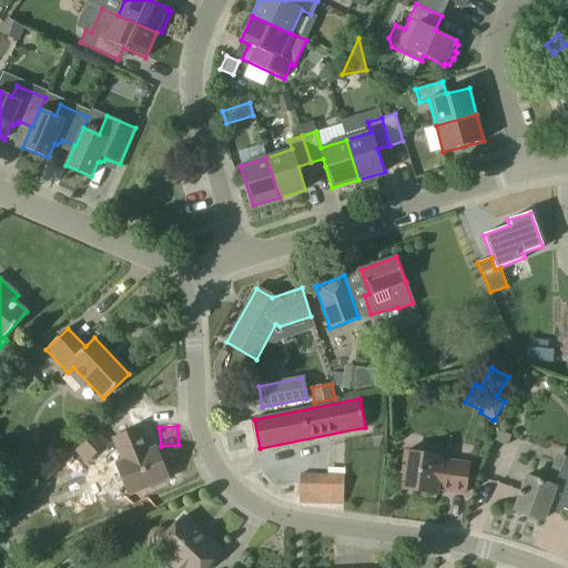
[(155,448),(149,452),(139,427),(113,438),(123,463),(117,465),(129,494),(149,486),(150,489),(163,484),(161,480),(169,478),(155,448)]
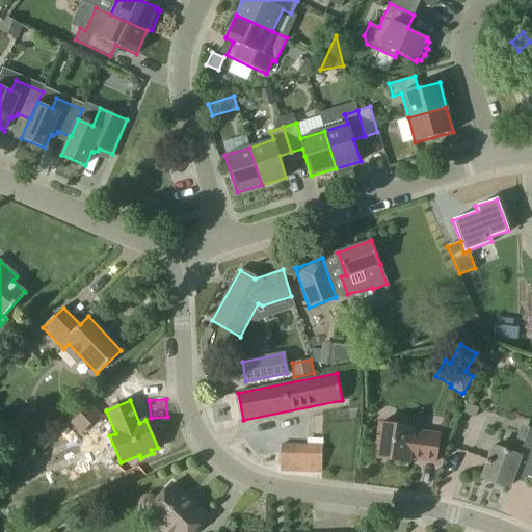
[(89,404),(75,418),(71,422),(80,433),(100,416),(89,404)]
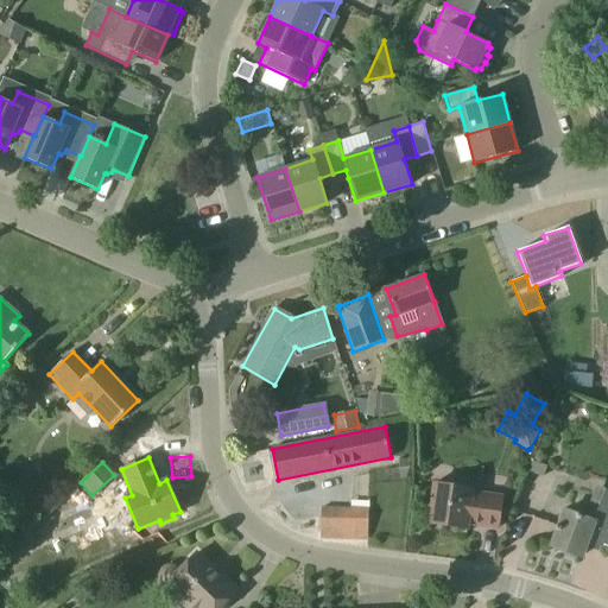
[(473,488),(470,488),(468,483),(463,482),(458,482),(455,486),(434,483),(428,524),(467,529),(468,524),(498,529),(502,496),(472,493),(473,488)]
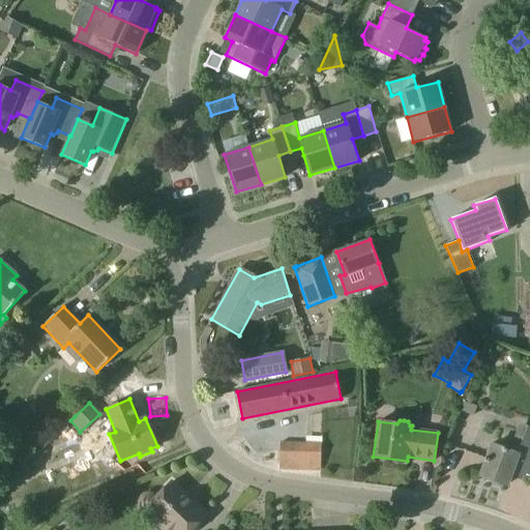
[(529,427),(523,424),(520,435),(512,452),(493,445),(481,476),(491,479),(492,483),(499,487),(503,484),(506,486),(508,478),(523,483),(527,474),(529,475),(529,427)]
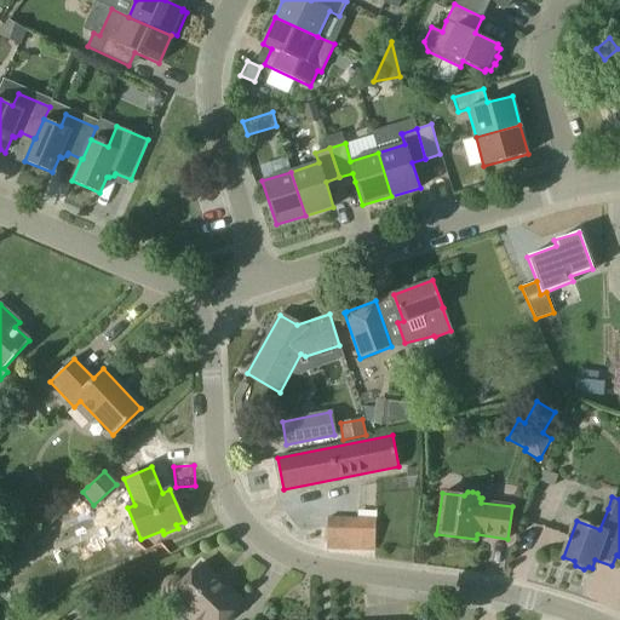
[(371,551),(371,517),(321,516),(321,550),(371,551)]
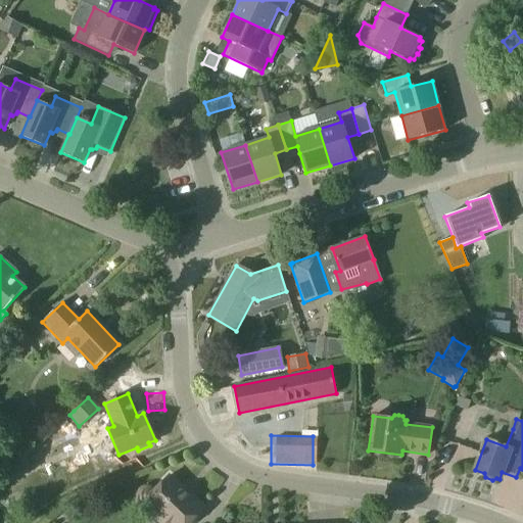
[(188,522),(203,509),(169,475),(154,490),(152,488),(147,487),(142,488),(138,492),(137,497),(138,503),(149,513),(152,511),(164,522),(188,522)]
